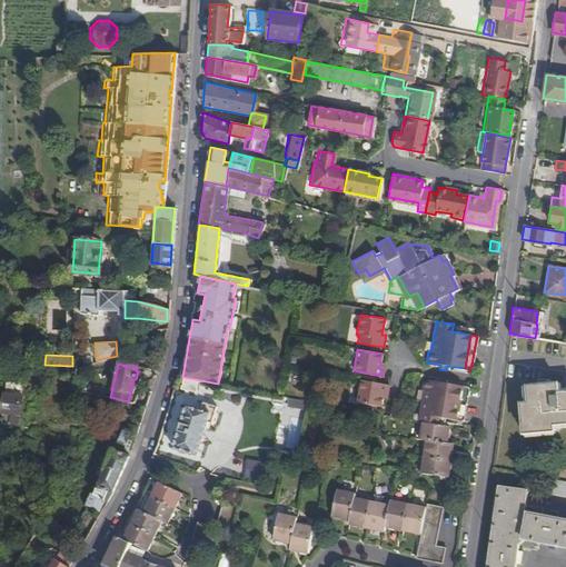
[(85,378),(73,376),(70,388),(81,390),(85,378)]
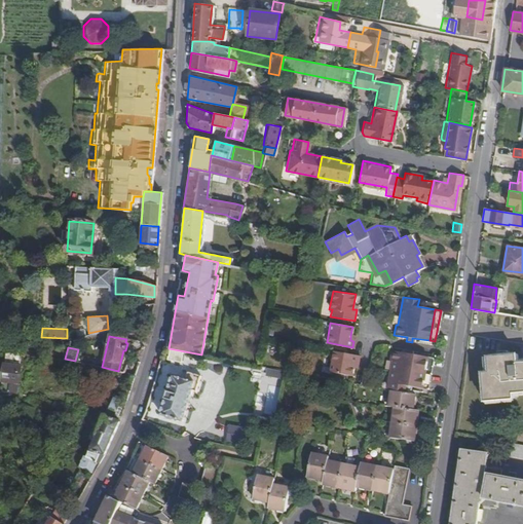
[(421,388),(426,357),(410,353),(410,349),(405,348),(404,352),(391,350),(388,360),(391,361),(386,387),(402,390),(404,384),(421,388)]
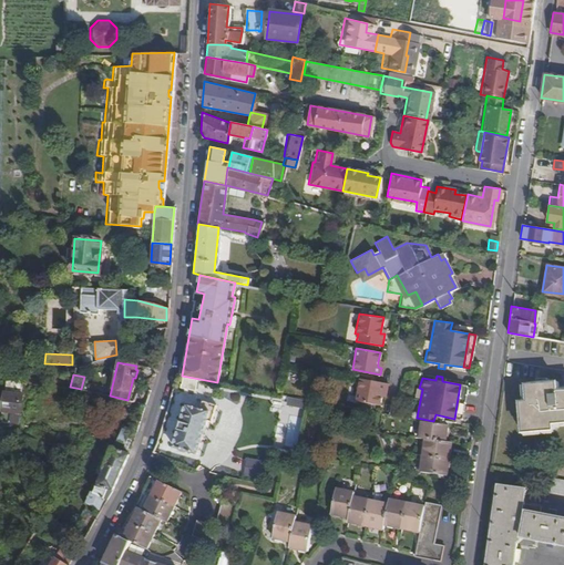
[(379,404),(381,396),(382,390),(386,391),(387,383),(359,378),(355,400),(379,404)]
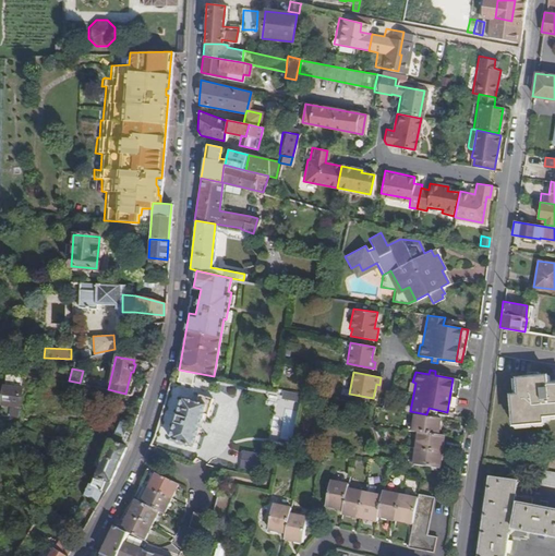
[(554,384),(547,385),(546,377),(517,381),(518,396),(510,396),(513,423),(543,421),(543,414),(554,413),(554,384)]
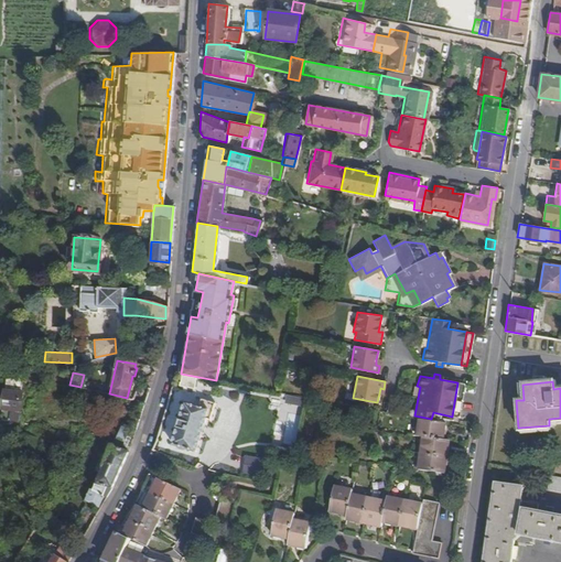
[(457,382),(452,417),(457,417),(464,384),(457,382)]
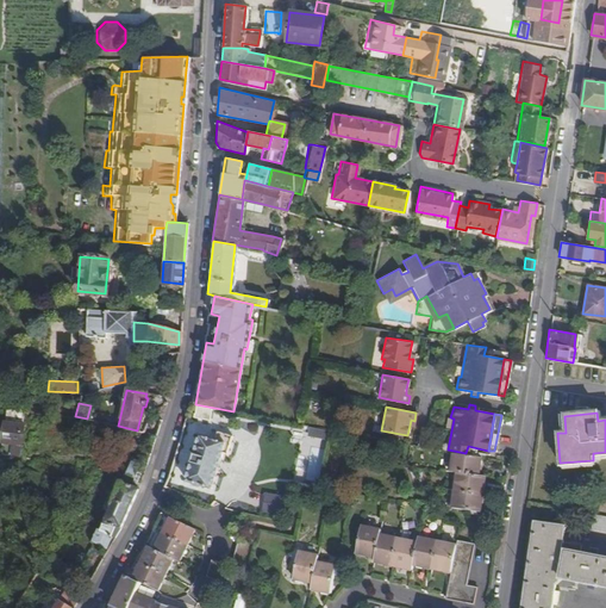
[(22,425),(4,421),(0,441),(19,444),(22,425)]
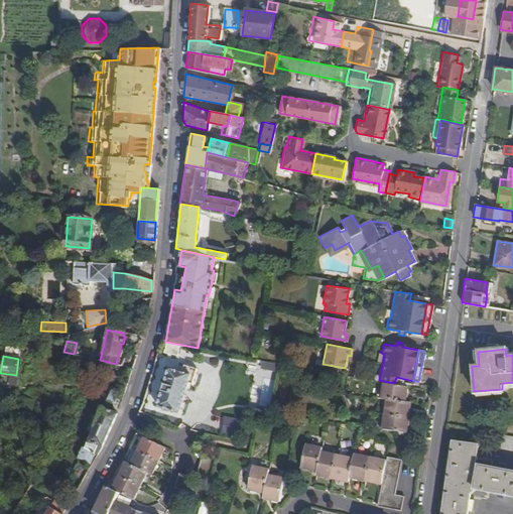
[(188,375),(169,369),(156,405),(176,411),(188,375)]
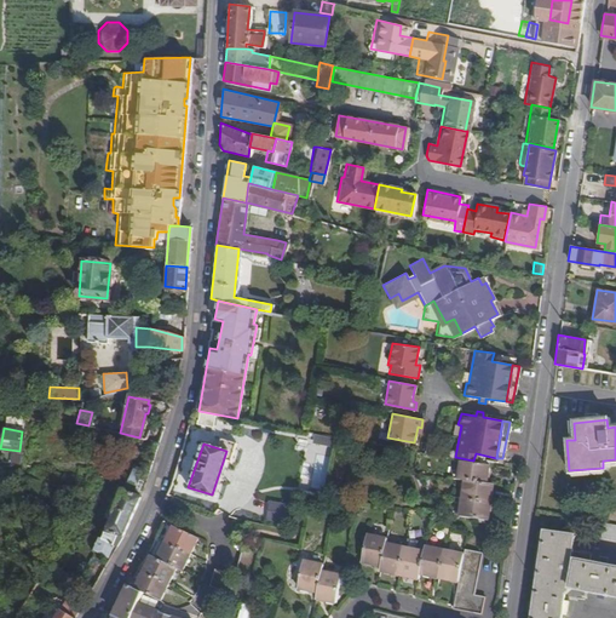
[(461,479),(484,481),(487,463),(458,459),(456,478),(461,479)]
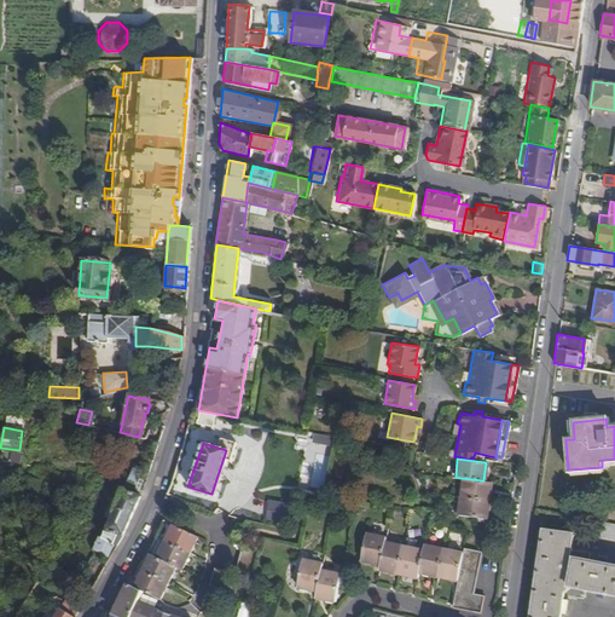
[(137,485),(141,474),(131,470),(125,480),(137,485)]
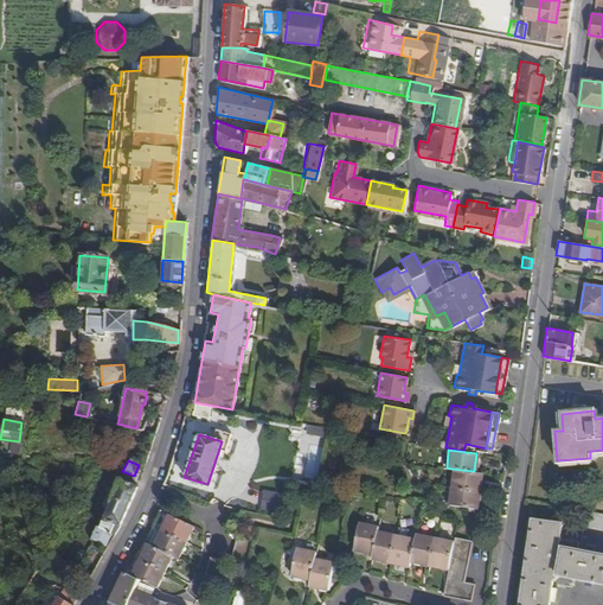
[(451,469),(450,486),(478,490),(480,472),(474,471),(451,469)]
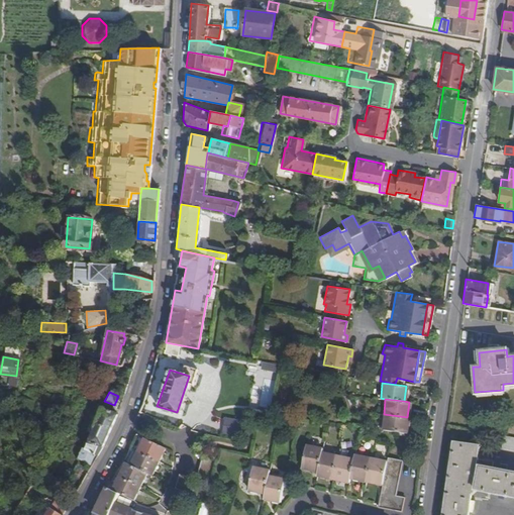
[(100,445),(116,413),(103,408),(95,423),(84,448),(81,447),(76,457),(77,458),(86,464),(88,464),(97,445),(100,445)]
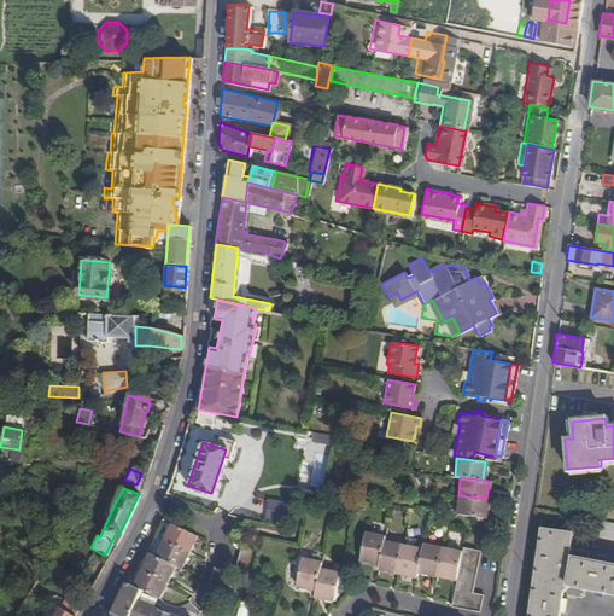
[(486,499),(458,495),(456,512),(484,516),(486,499)]
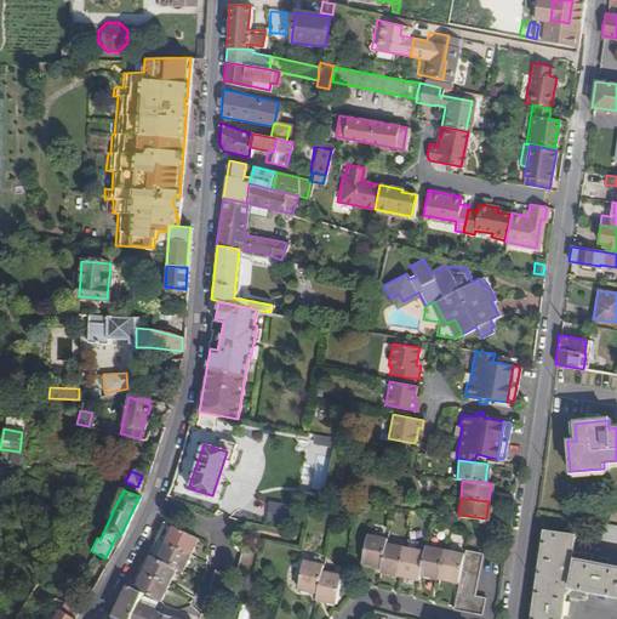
[(278,517),(278,504),(267,504),(267,517),(278,517)]
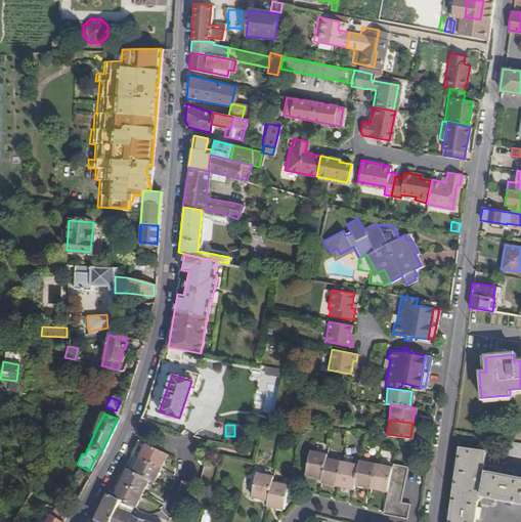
[(130,453),(159,467),(166,453),(136,439),(130,453)]
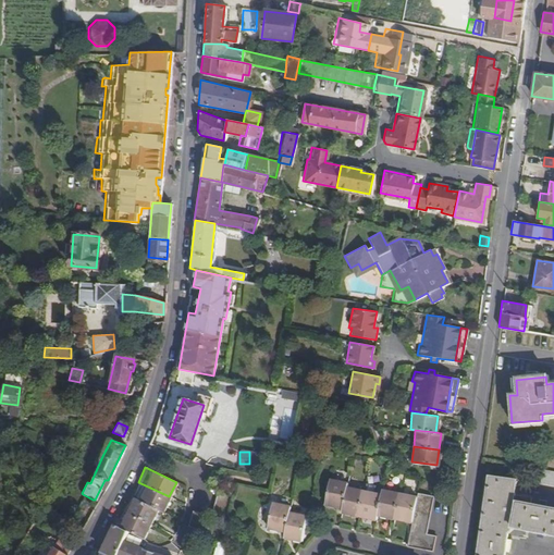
[(539,481),(553,483),(553,470),(541,468),(539,481)]
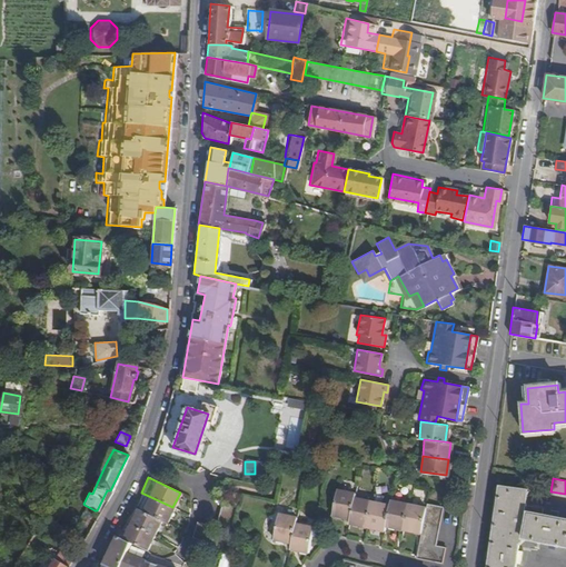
[(565,519),(553,517),(544,515),(526,511),(526,514),(522,514),(525,489),(498,485),(486,566),(513,566),(516,545),(524,538),(565,546),(565,519)]
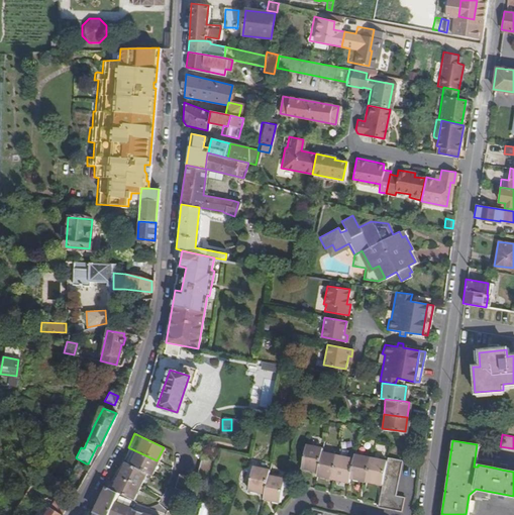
[(300,468),(316,471),(320,452),(320,448),(305,444),(300,468)]
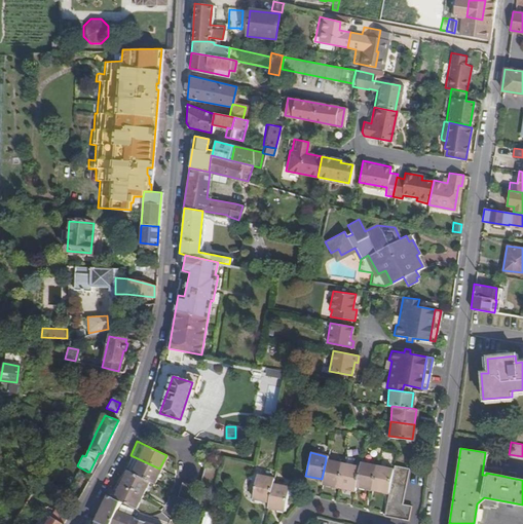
[(153,483),(159,469),(131,455),(124,469),(147,480),(153,483)]
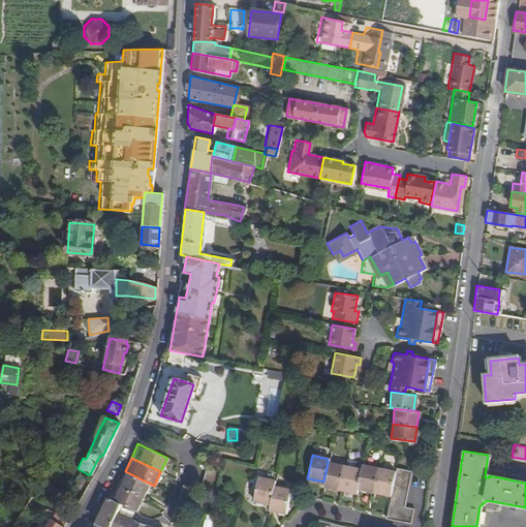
[(339,489),(343,466),(328,463),(323,482),(322,486),(339,489)]
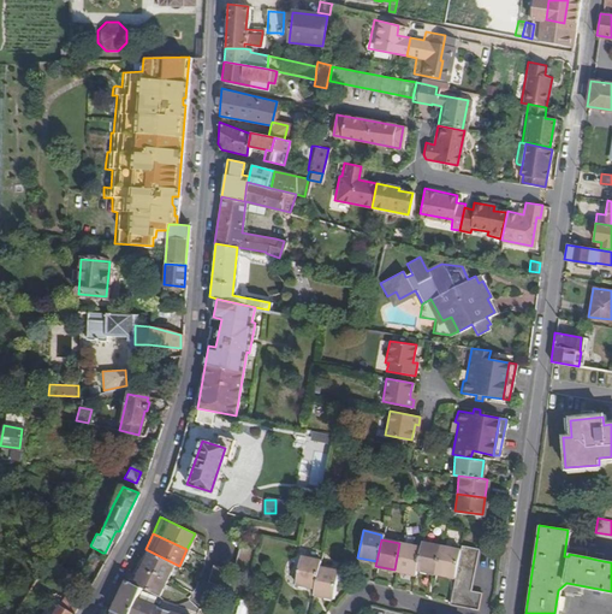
[(433,573),(439,547),(420,542),(419,548),(415,568),(433,573)]
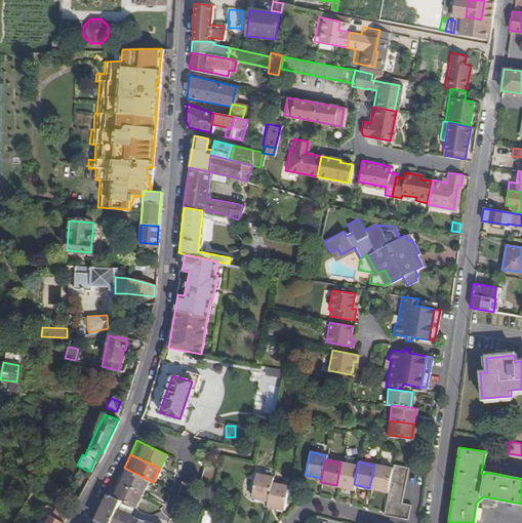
[(203,463),(197,485),(179,480),(176,495),(193,499),(198,485),(211,488),(217,467),(203,463)]
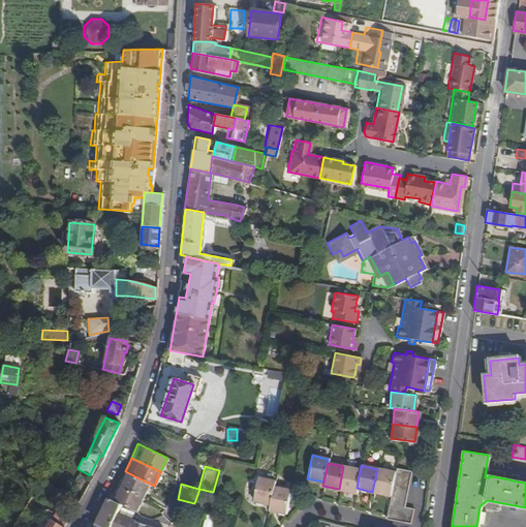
[(356,492),(357,488),(360,470),(343,466),(339,489),(356,492)]
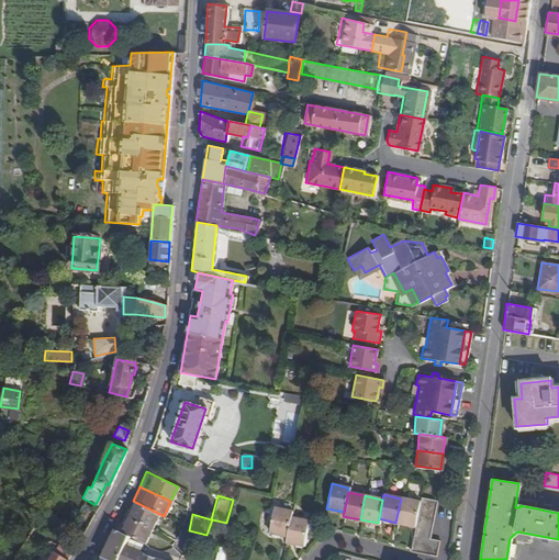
[(93,504),(84,499),(80,504),(91,510),(93,504)]
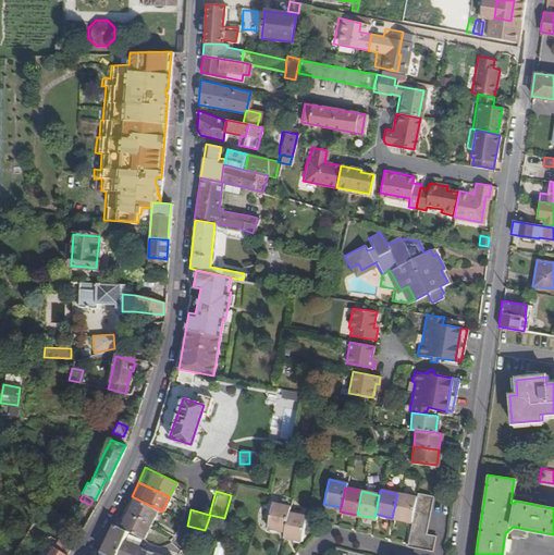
[(416,497),(397,494),(392,518),(410,521),(416,497)]
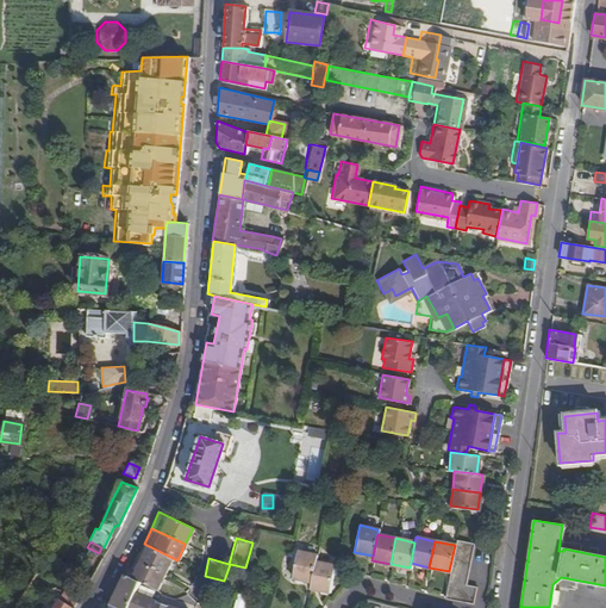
[(455,545),(449,571),(444,595),(444,597),(472,603),(475,587),(464,583),(473,544),(472,544),(456,541),(455,545)]
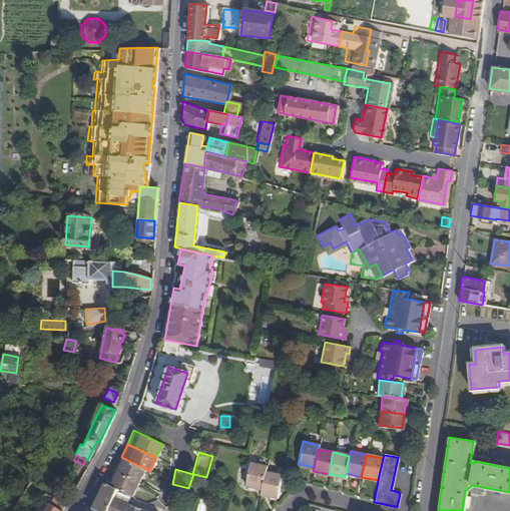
[(121,457),(112,470),(137,482),(143,468),(121,457)]
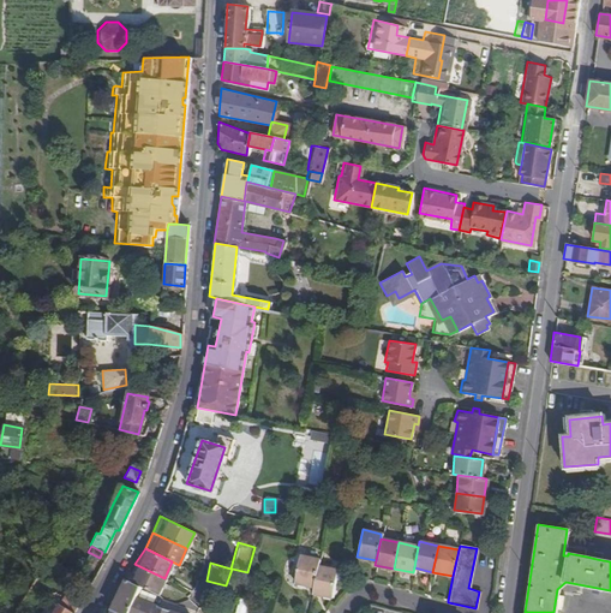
[(294,582),(312,587),(317,565),(318,559),(299,555),(294,582)]
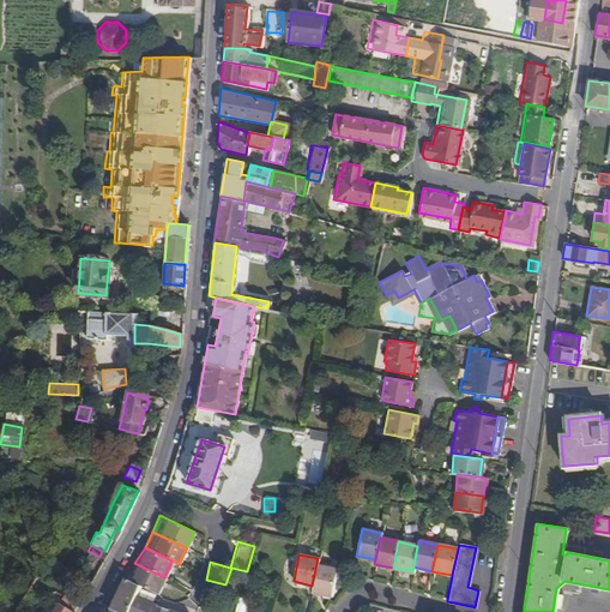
[(134,563),(125,577),(139,585),(156,593),(164,577),(134,563)]
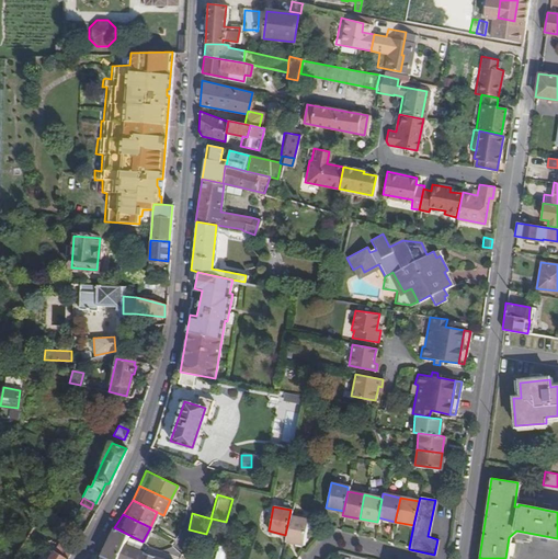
[(307,520),(289,515),(285,535),(284,540),(302,544),(307,520)]
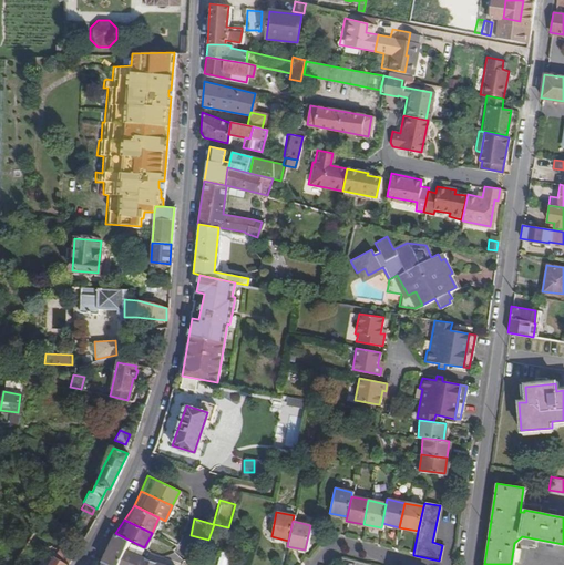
[(118,564),(124,550),(129,540),(115,533),(100,564),(118,564)]
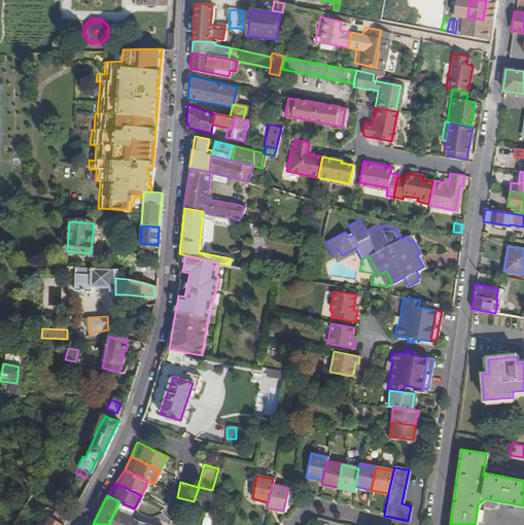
[(61,524),(68,515),(55,508),(44,524),(61,524)]
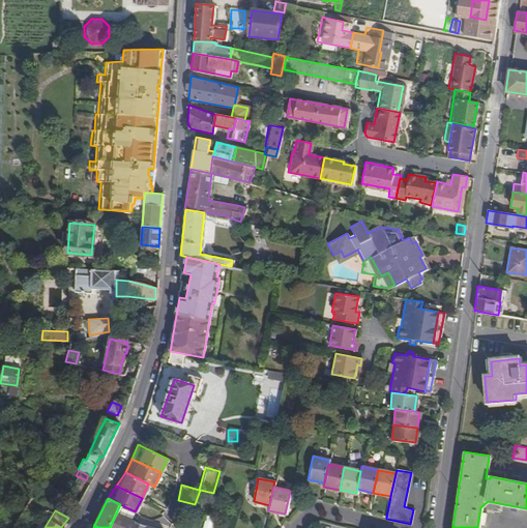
[(142,527),(145,525),(116,514),(110,527),(142,527)]
